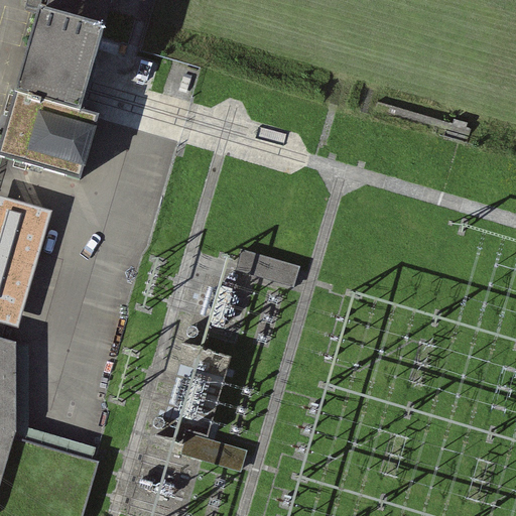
[(100,37),(111,0),(27,0),(23,14),(34,18),(100,37)]
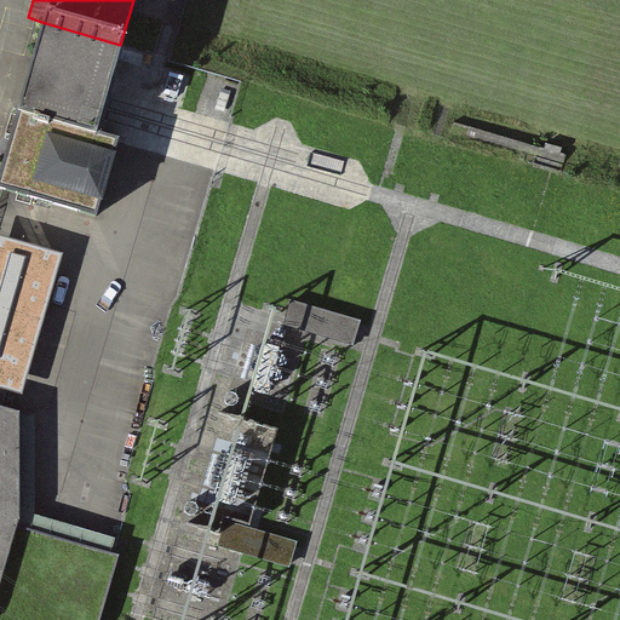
[(95,137),(120,45),(41,22),(18,114),(95,137)]
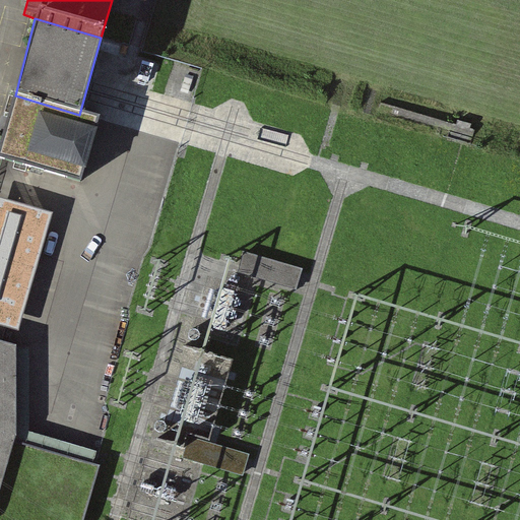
[(99,121),(79,115),(15,95),(0,148),(0,160),(3,161),(80,183),(99,121)]
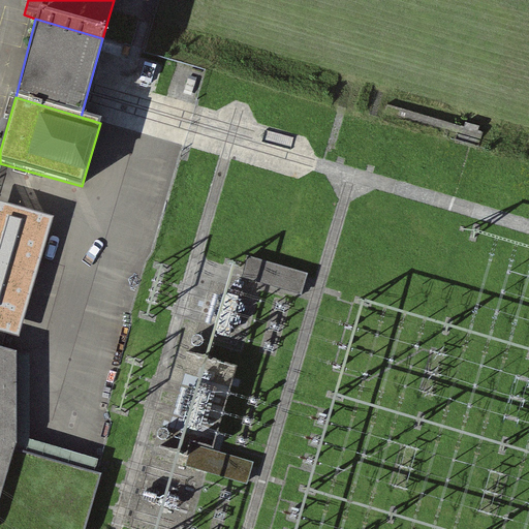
[(0,334),(13,338),(55,219),(0,203),(0,334)]
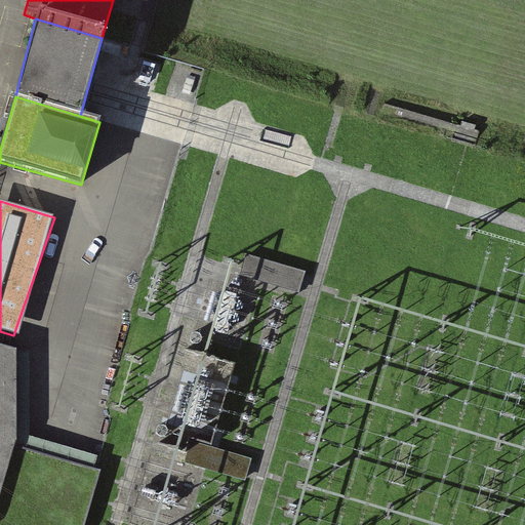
[(307,273),(247,255),(241,275),(300,292),(307,273)]
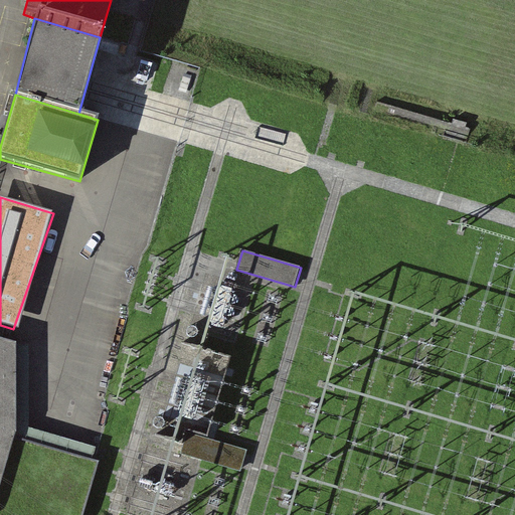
[(14,348),(0,342),(0,514),(83,514),(100,462),(15,434),(14,348)]
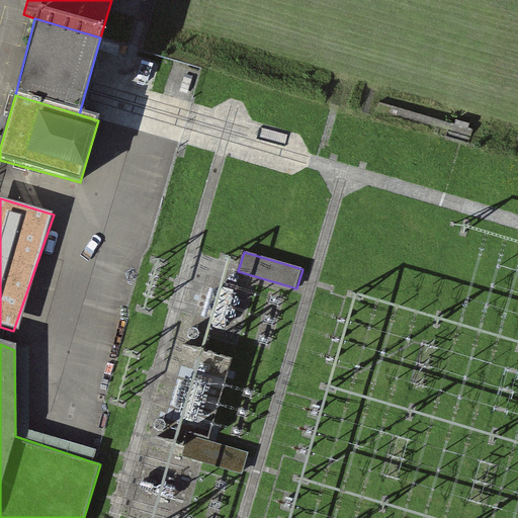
[(248,453),(190,436),(184,456),(242,473),(248,453)]
